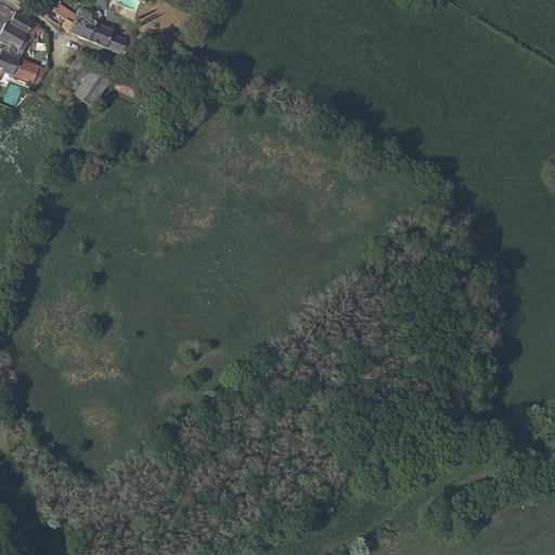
[(62,27),(120,55),(127,43),(112,35),(114,33),(89,18),(90,16),(79,11),(78,14),(59,2),(52,12),(66,18),(62,27)]
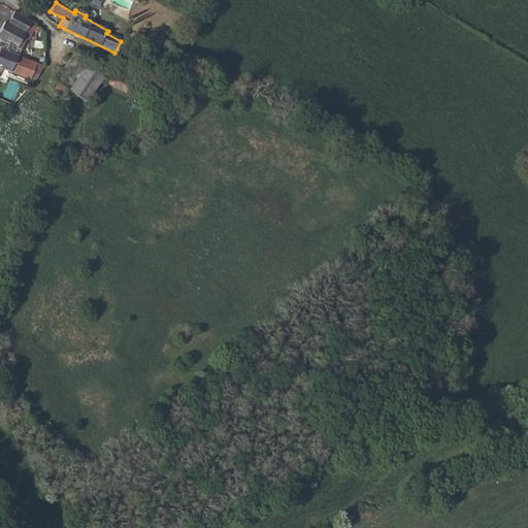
[(33,23),(14,11),(9,24),(5,22),(0,31),(0,37),(0,38),(0,72),(2,67),(30,79),(34,72),(40,74),(44,67),(22,55),(30,40),(26,38),(33,24),(33,23)]
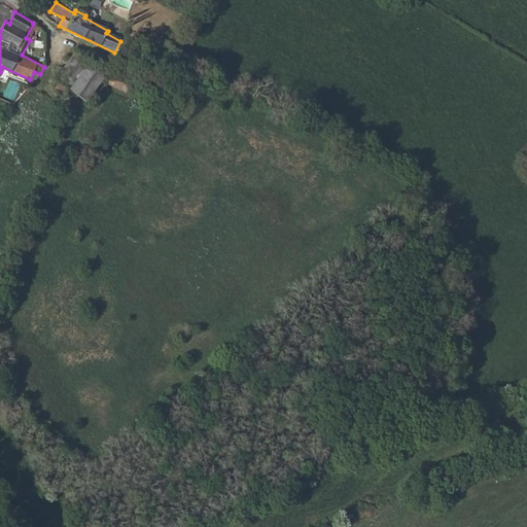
[(88,61),(90,59),(76,50),(56,81),(57,81),(69,89),(88,61)]
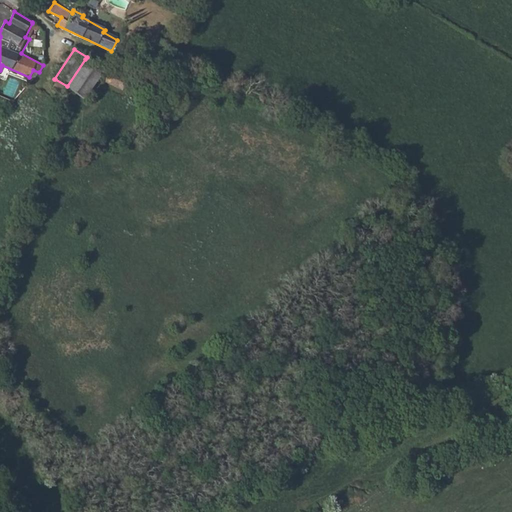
[(104,71),(85,59),(67,86),(85,97),(104,71)]
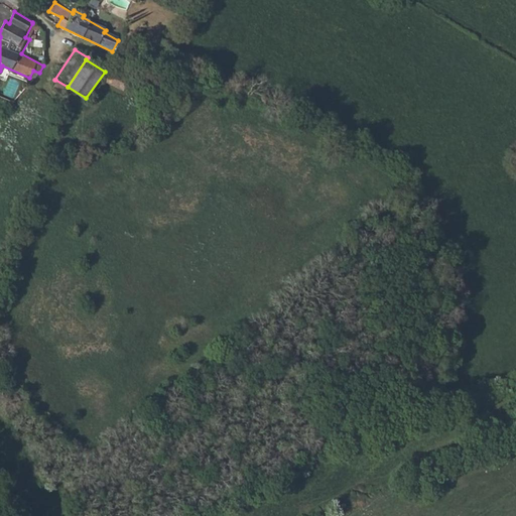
[(129,79),(112,71),(107,81),(123,90),(129,79)]
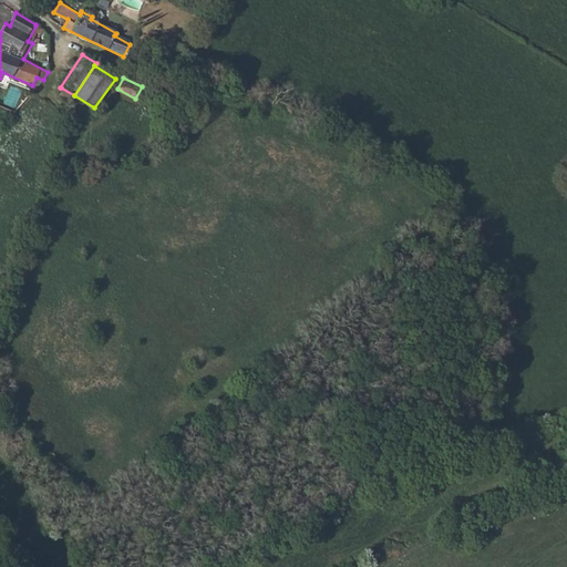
[(61,88),(57,95),(69,103),(74,95),(61,88)]
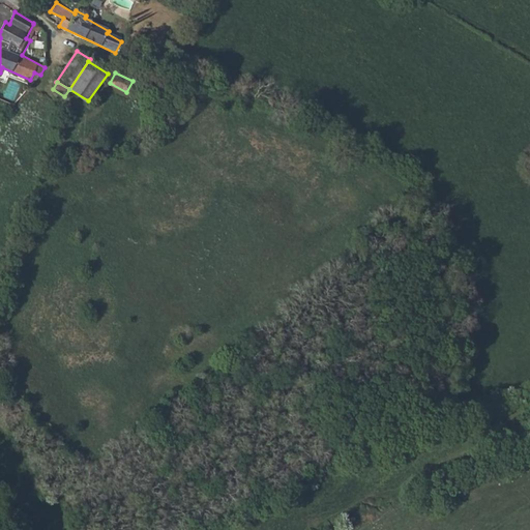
All buildings are outlined.
